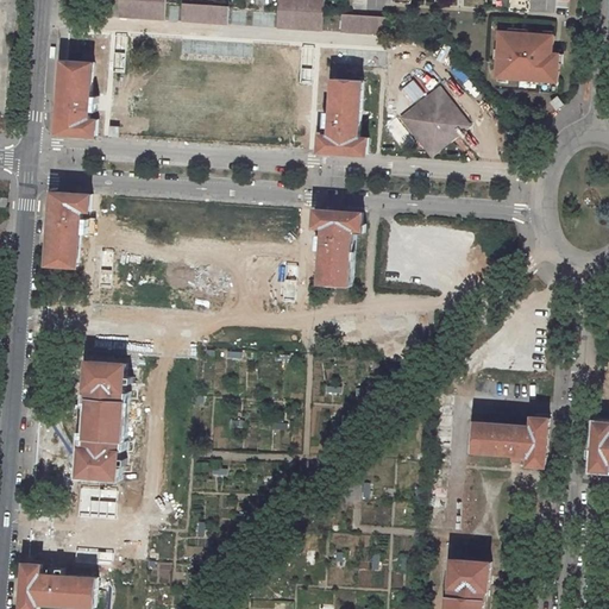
[(120,0),(119,19),(165,23),(165,0),(120,0)]
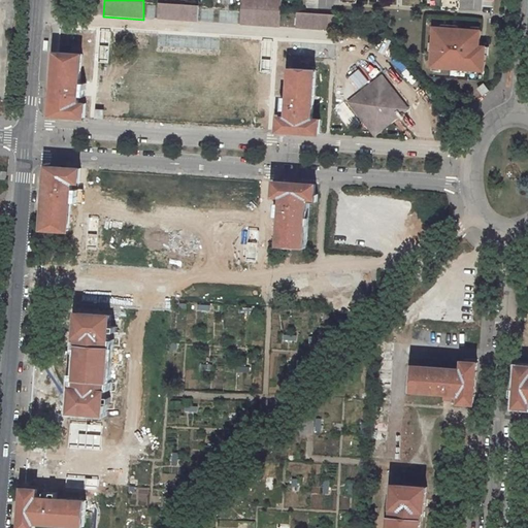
[(241,0),(240,26),(279,28),(281,0),(241,0)]
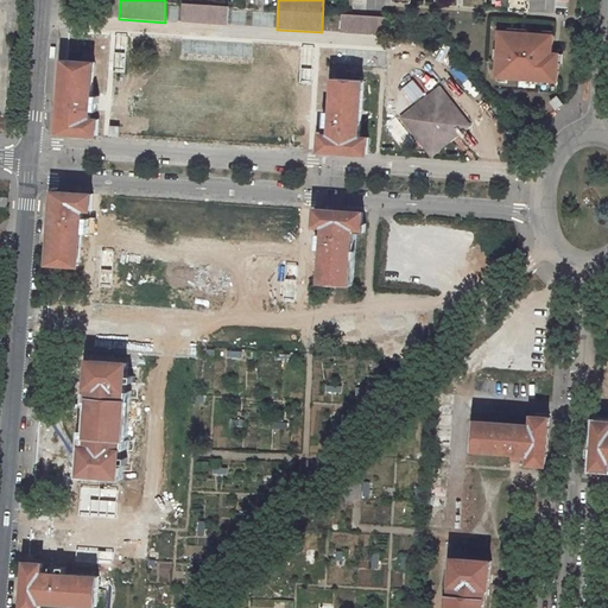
[(510,0),(510,11),(529,12),(529,0),(510,0)]
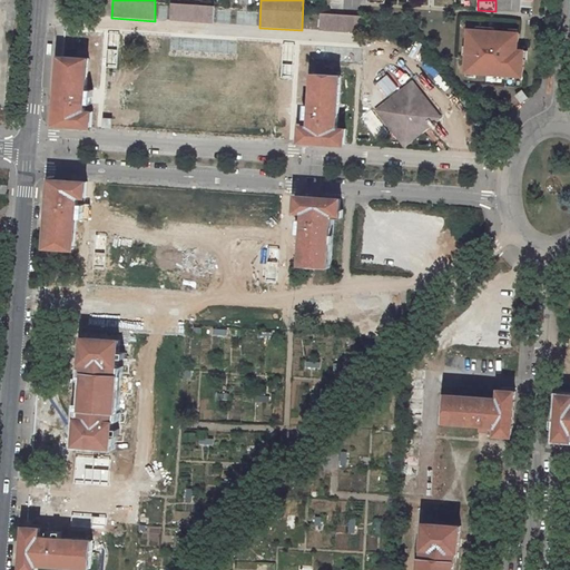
[(170,22),(214,25),(215,8),(172,5),(170,22)]
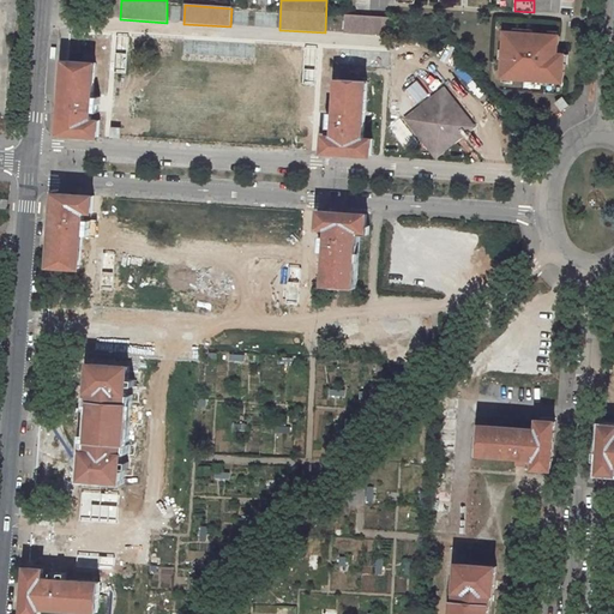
[(390,18),(345,16),(344,34),(377,36),(389,36),(390,18)]
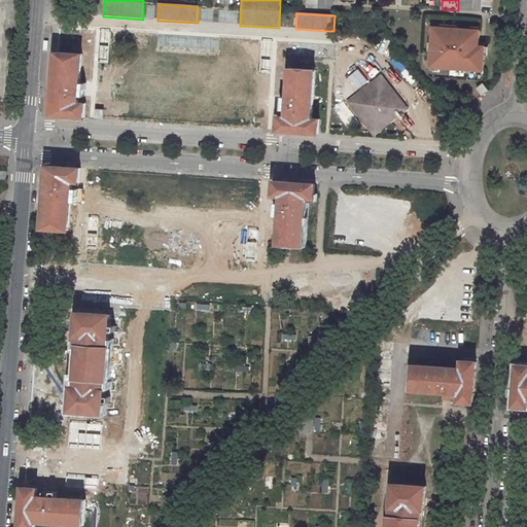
[(480,45),(481,30),(433,27),(430,67),(484,71),(486,46),(480,45)]
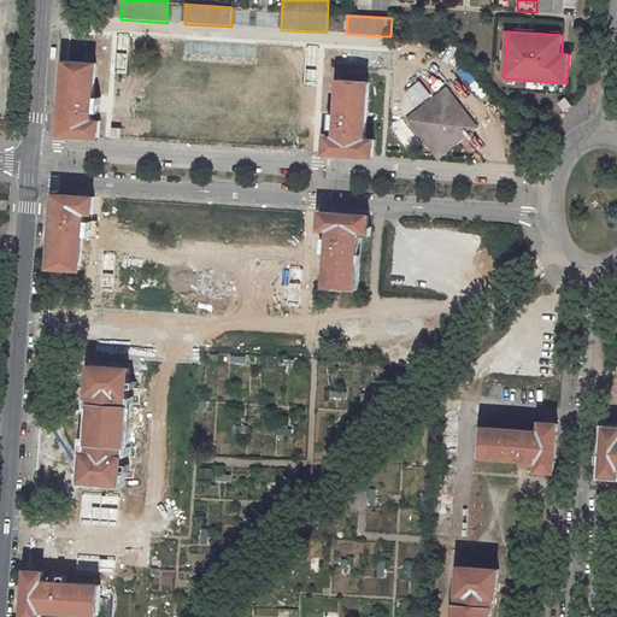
[(68,63),(63,135),(100,137),(101,122),(93,122),(94,110),(94,101),(98,65),(68,63)]
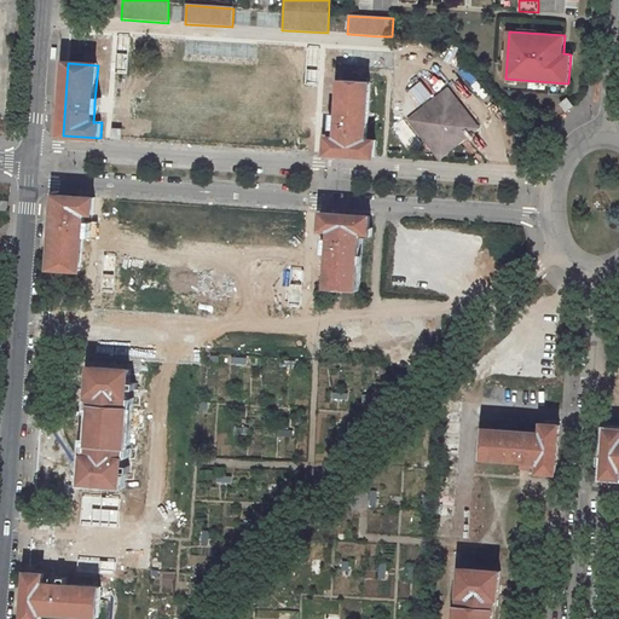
[(329,138),(328,154),(375,156),(375,140),(368,140),(371,84),(342,81),(340,117),(339,127),(339,138),(329,138)]
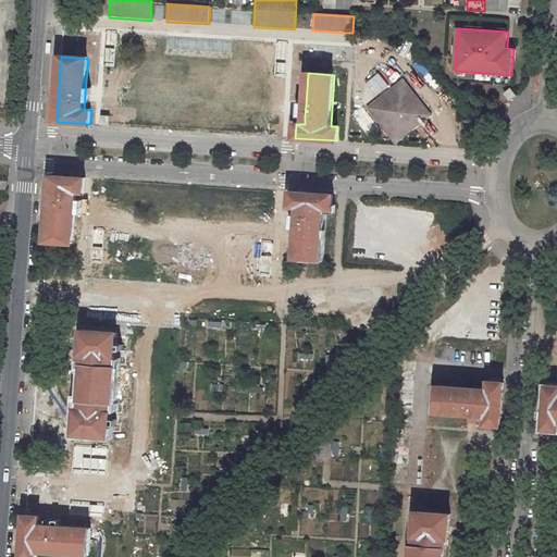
[(395,145),(431,113),(400,77),(364,108),(395,145)]
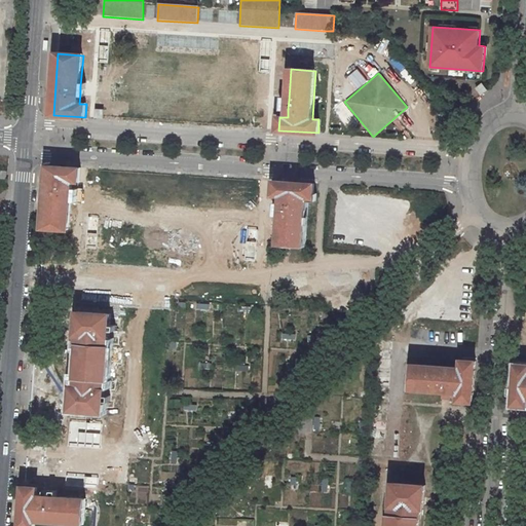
[(483,83),(476,88),(482,95),(488,89),(483,83)]
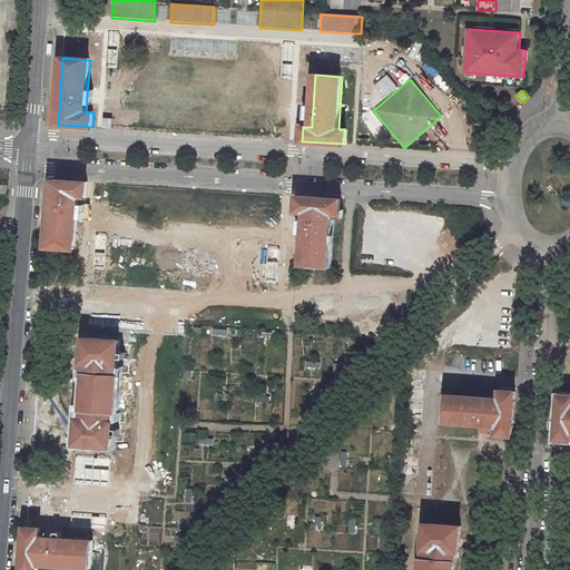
[(105,119),(104,128),(112,129),(114,120),(105,119)]
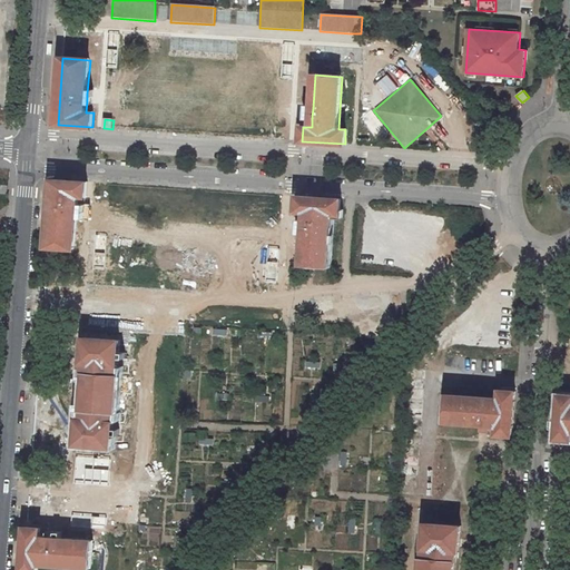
[(53,180),(48,248),(76,249),(78,217),(79,207),(79,197),(87,197),(88,183),(70,182),(53,180)]
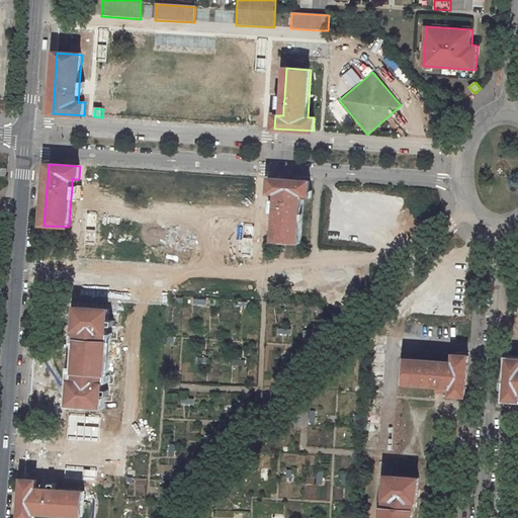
[(271,179),(270,192),(277,193),(277,202),(276,210),(274,241),(298,243),(301,195),(309,195),(310,181),(271,179)]
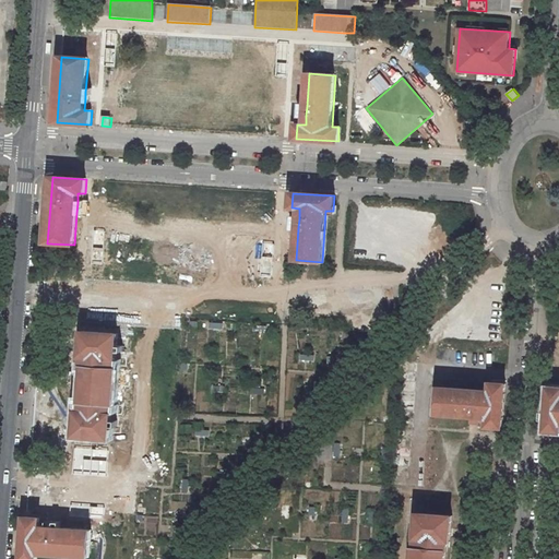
[(392,199),(357,232),(390,266),(425,233),(392,199)]
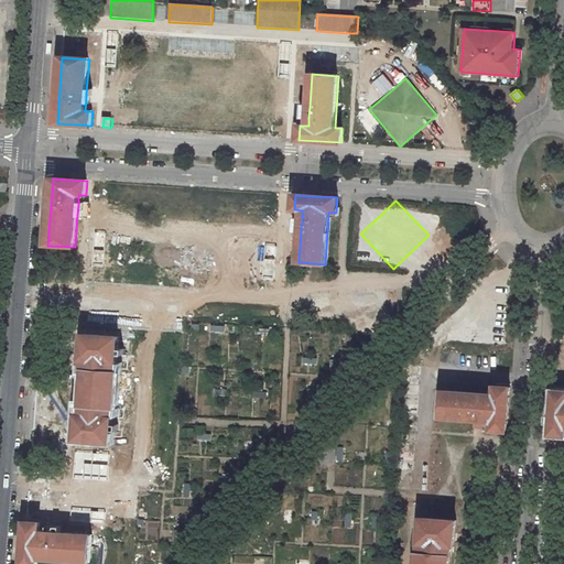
[(85,216),(86,206),(78,205),(77,215),(85,216)]
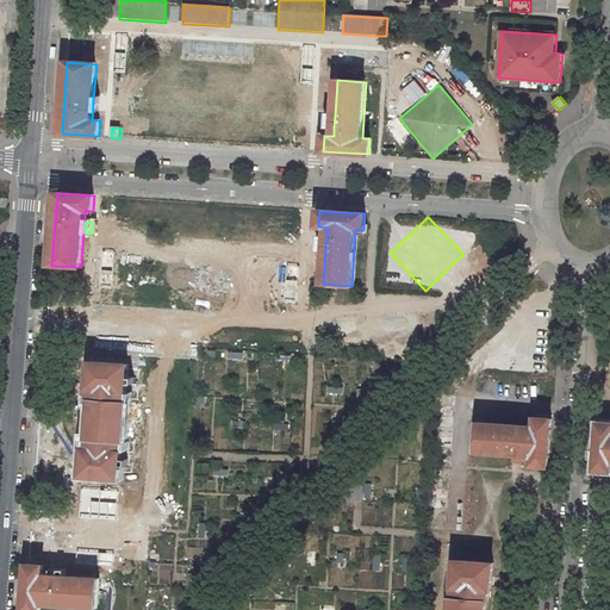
[(92,361),(89,387),(92,388),(91,400),(93,400),(91,436),(88,436),(87,449),(86,448),(83,474),(122,477),(124,440),(126,440),(129,402),(126,402),(130,365),(92,361)]
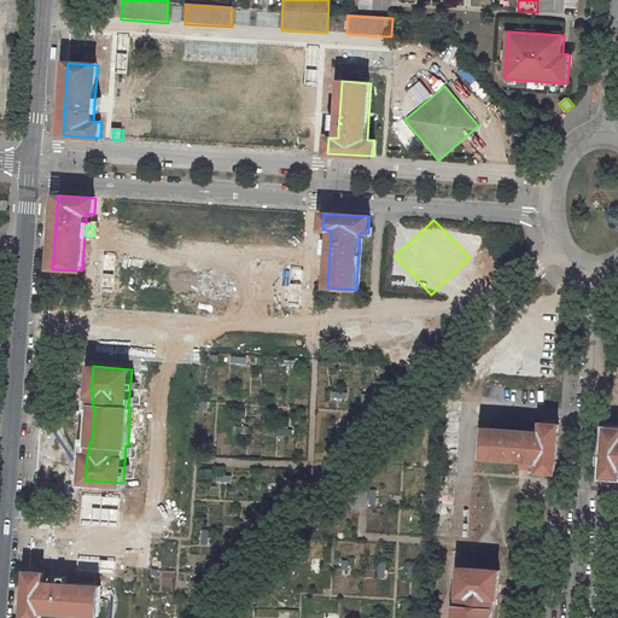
[(445,400),(445,409),(462,410),(464,402),(445,400)]
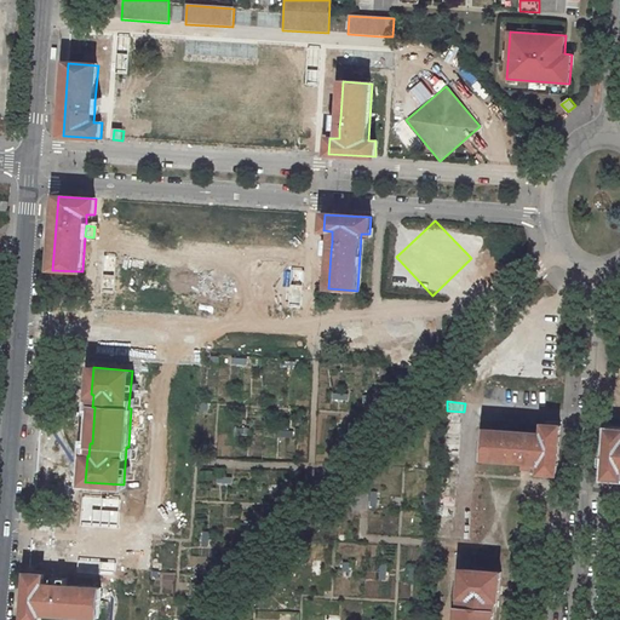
[(447,413),(446,422),(464,423),(464,414),(447,413)]
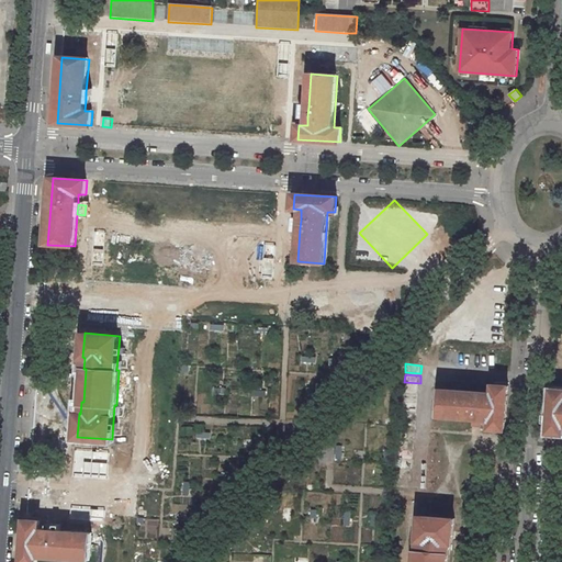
[(404,383),(403,392),(419,393),(419,384),(404,383)]
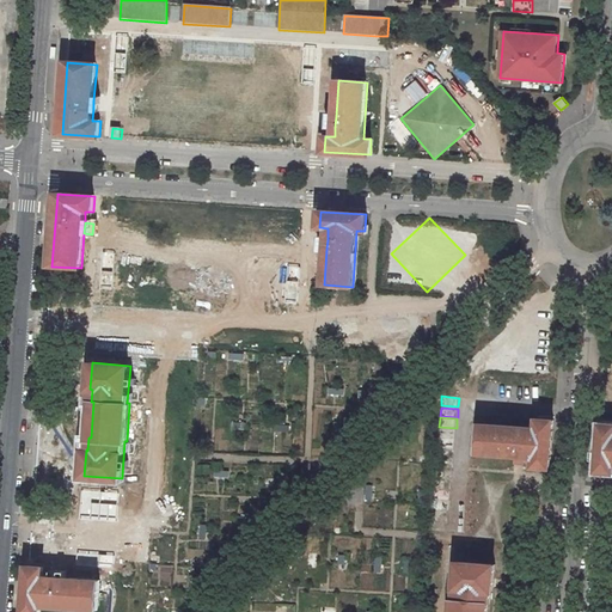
[(482,423),(479,452),(515,454),(525,456),(537,457),(536,465),(551,466),(555,420),(539,418),(538,428),(482,423)]
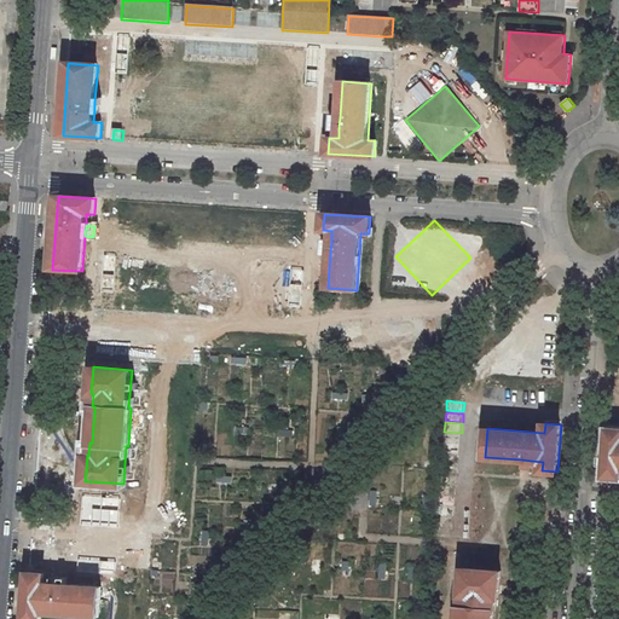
[(618,429),(608,428),(606,476),(618,476),(618,429)]
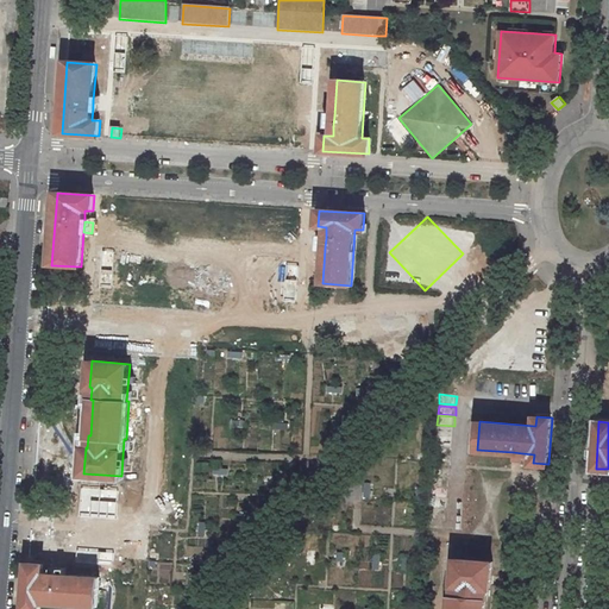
[(437,426),(435,434),(453,437),(454,428),(437,426)]
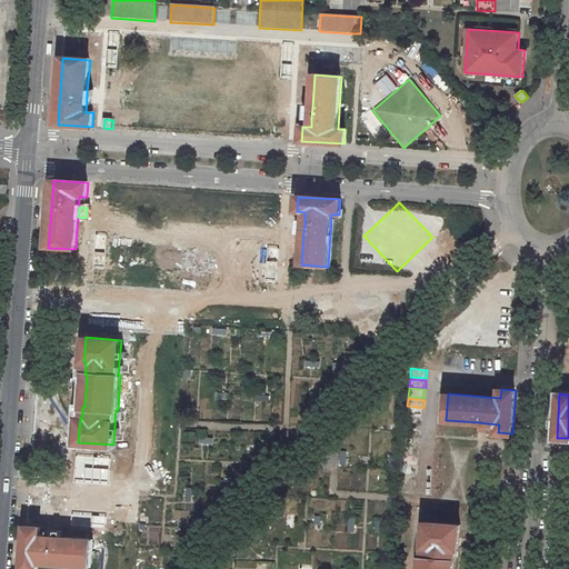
[(407,408),(406,416),(422,417),(423,409),(407,408)]
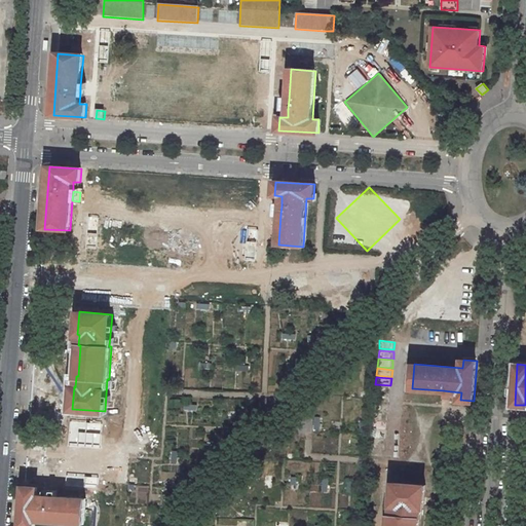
[(375,385),(375,395),(389,396),(390,387),(375,385)]
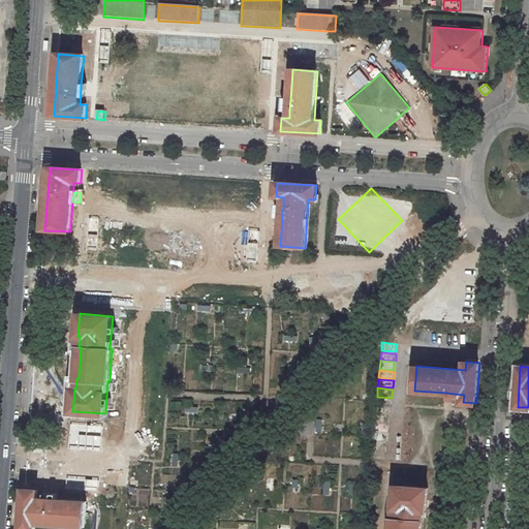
[(445,393),(444,401),(454,402),(454,394),(445,393)]
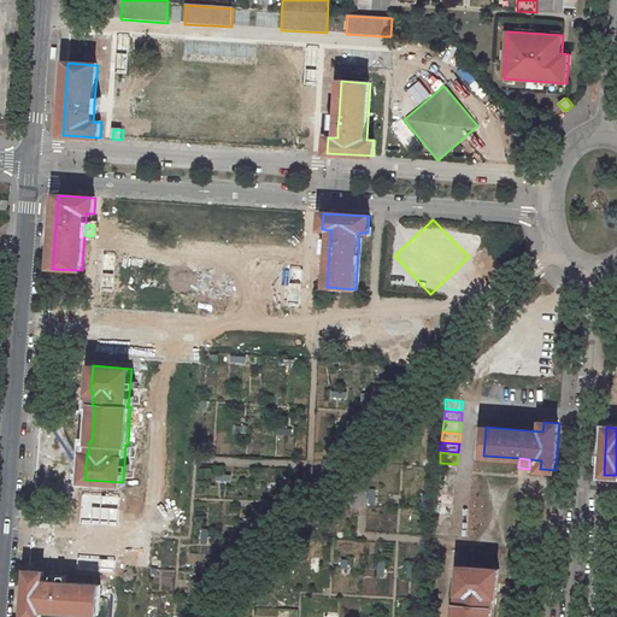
[(439,474),(457,475),(457,466),(439,464),(439,474)]
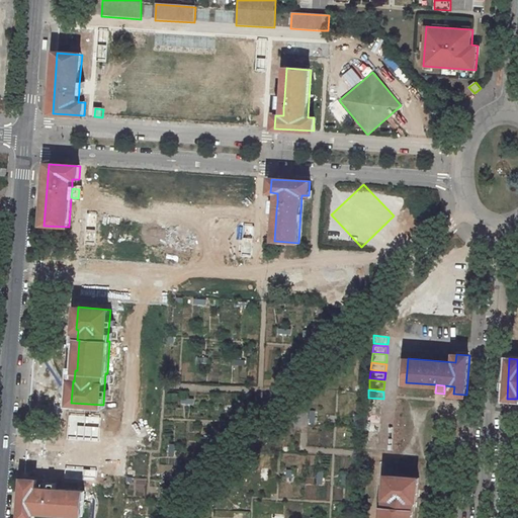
[(382,507),(381,517),(412,517),(413,510),(415,510),(416,500),(417,500),(419,478),(387,476),(384,506),(382,507)]
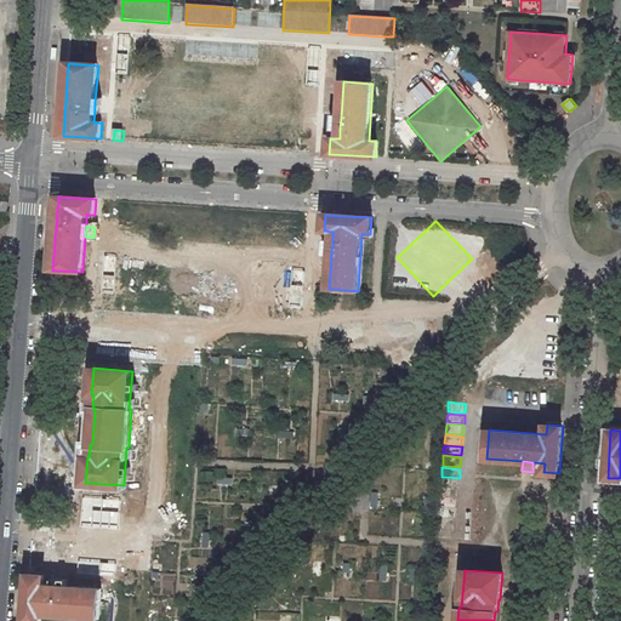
[(55,585),(45,584),(45,575),(29,574),(24,620),(41,620),(43,614),(100,617),(102,588),(66,586),(55,585)]
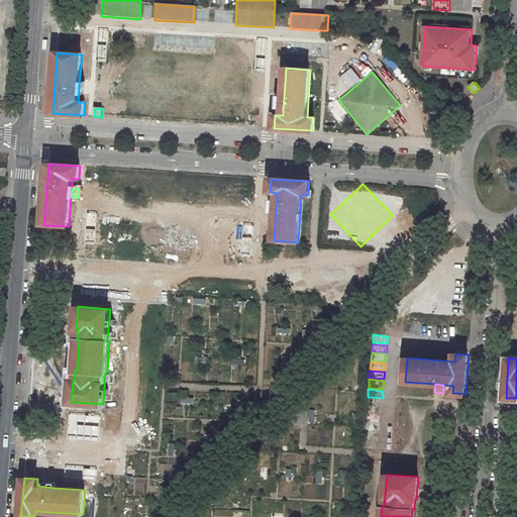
[(45,487),(55,488),(55,481),(45,480),(45,487)]
